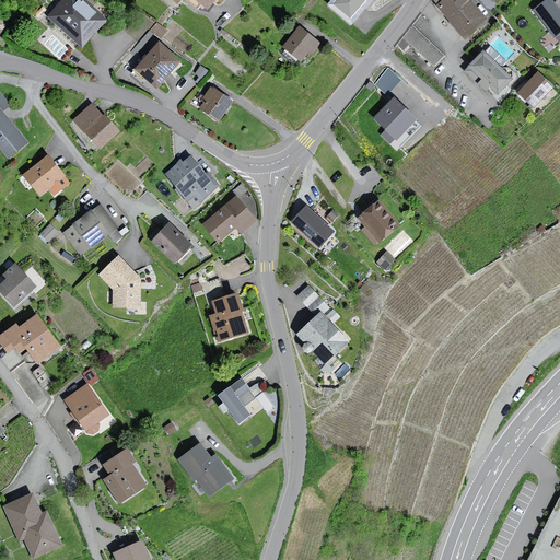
[(82,0),(65,0),(50,16),(84,47),(107,22),(82,0)]
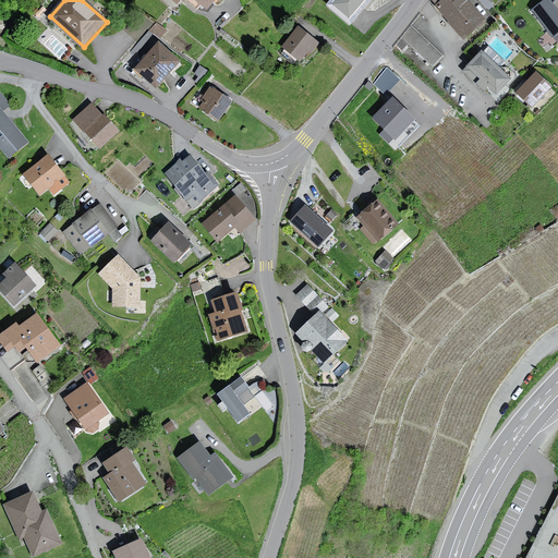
[(331,0),(328,4),(349,23),(367,0),(331,0)]
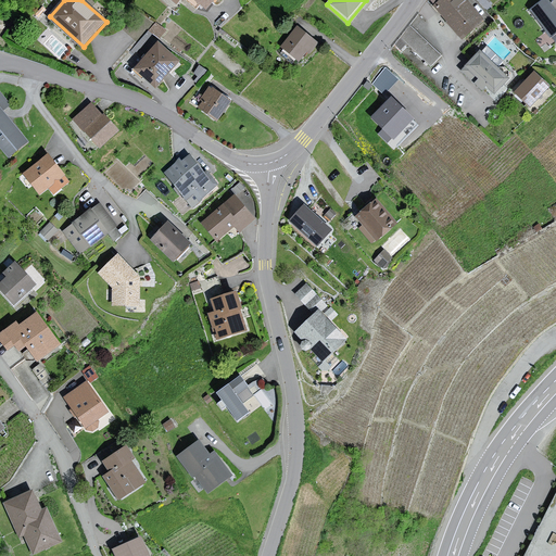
[(429,0),(434,5),(447,20),(463,37),(483,19),(477,11),(466,0),(429,0)]
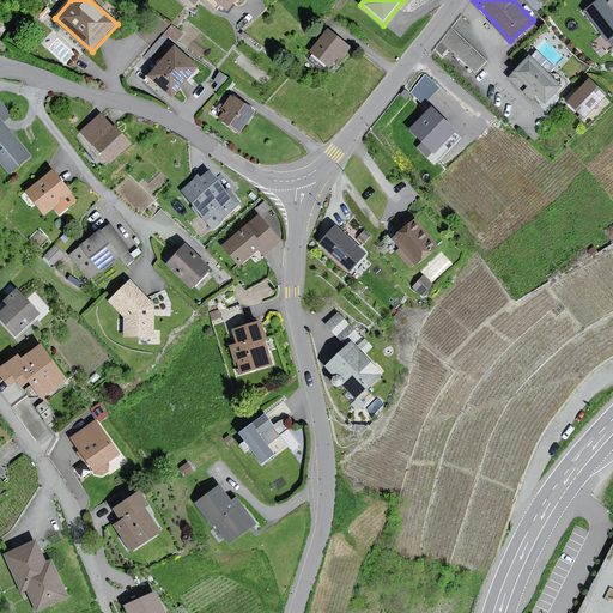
[(612,35),(612,12),(604,0),(599,0),(586,10),(607,40),(612,35)]
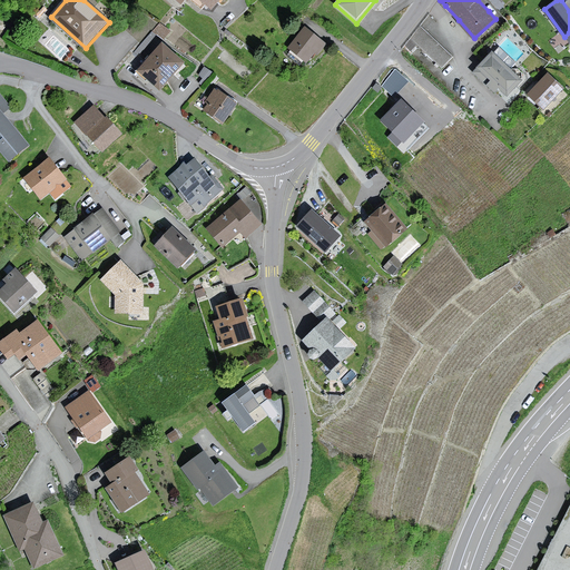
[(452,56),(421,27),(411,38),(442,67),(452,56)]
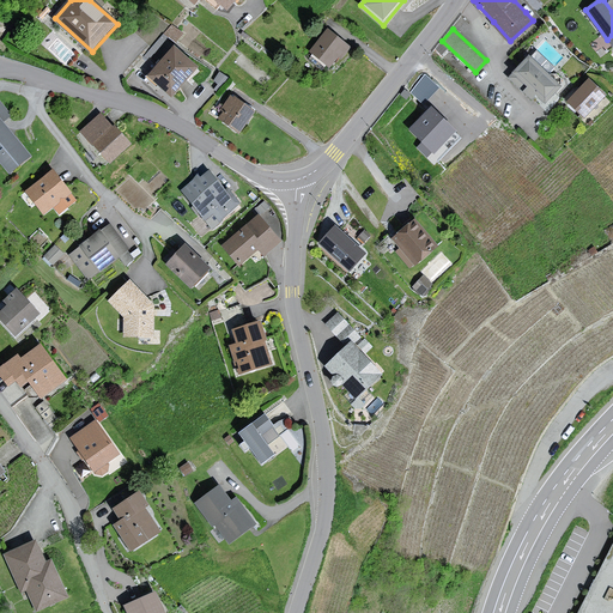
[(350,47),(329,31),(313,53),(331,67),(340,55),(341,56),(350,47)]
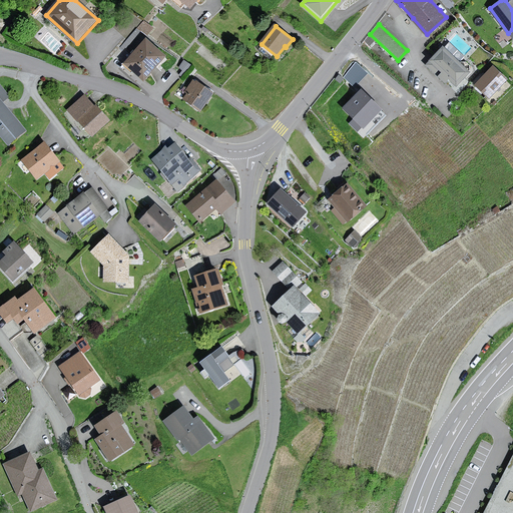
[(164,56),(146,40),(125,63),(143,79),(164,56)]
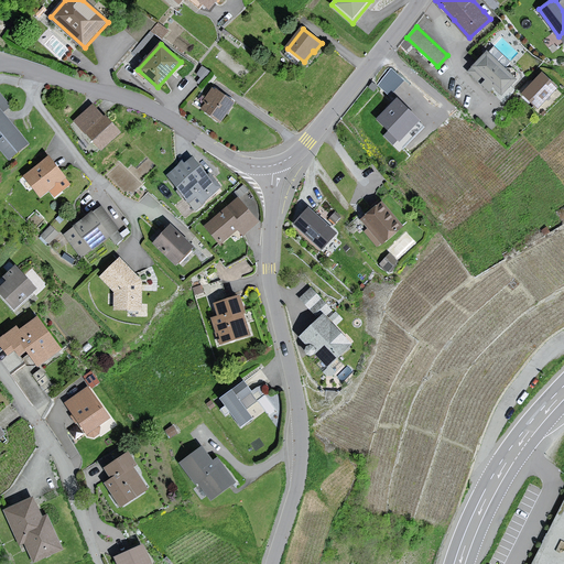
[(516,79),(487,52),(469,72),(489,90),(494,86),(501,94),(516,79)]
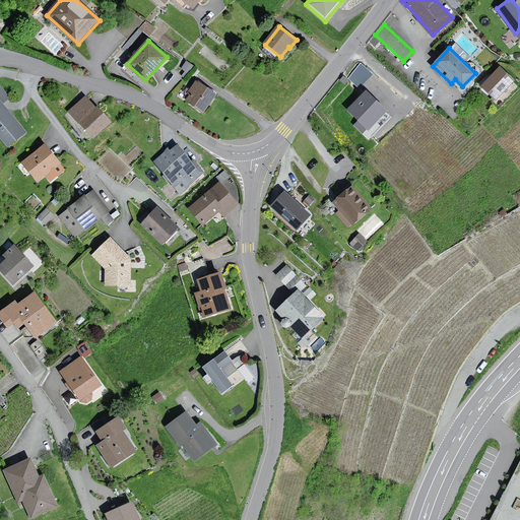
[(360,59),(346,73),(359,84),(372,71),(360,59)]
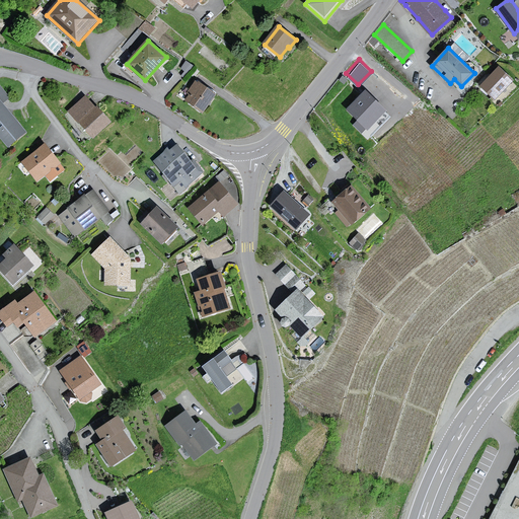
[(512,79),(500,67),(482,85),(495,97),(512,79)]
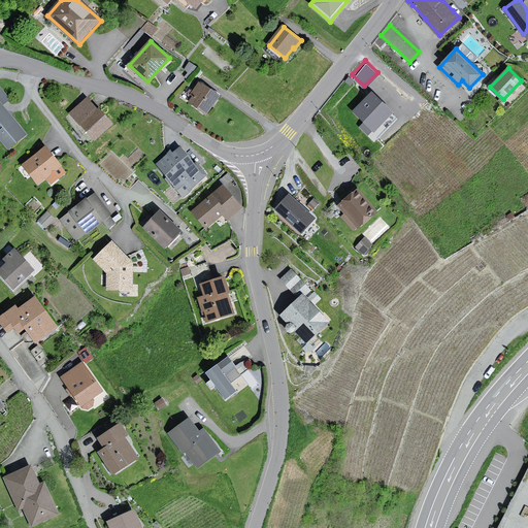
[(219,95),(199,81),(191,94),(195,96),(191,101),(206,112),(219,95)]
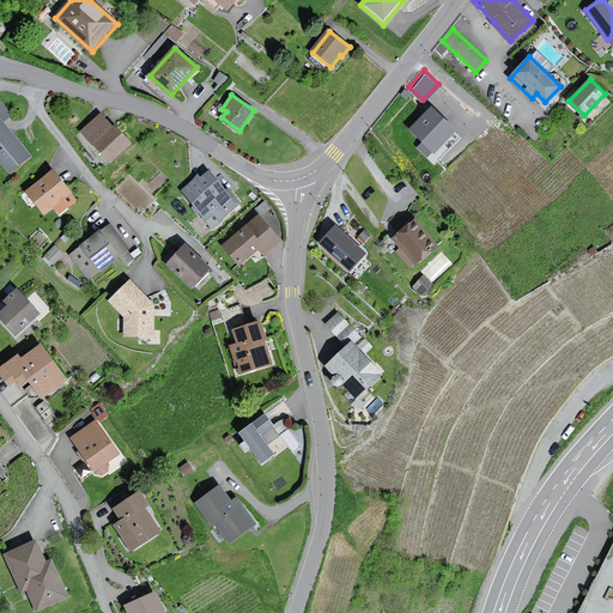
[(0,161),(11,174),(30,157),(2,123),(11,116),(0,103),(0,161)]
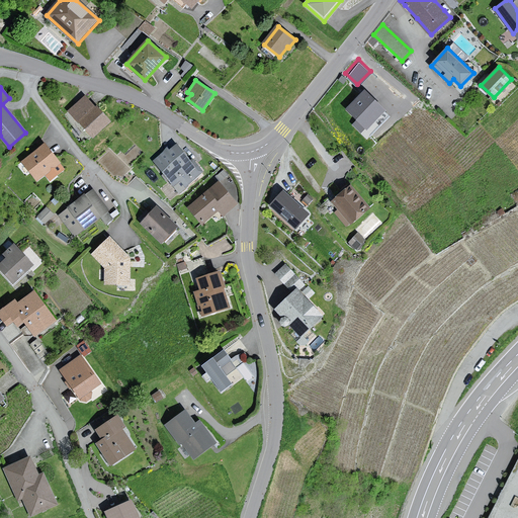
[(384,110),(364,91),(348,108),(367,127),(384,110)]
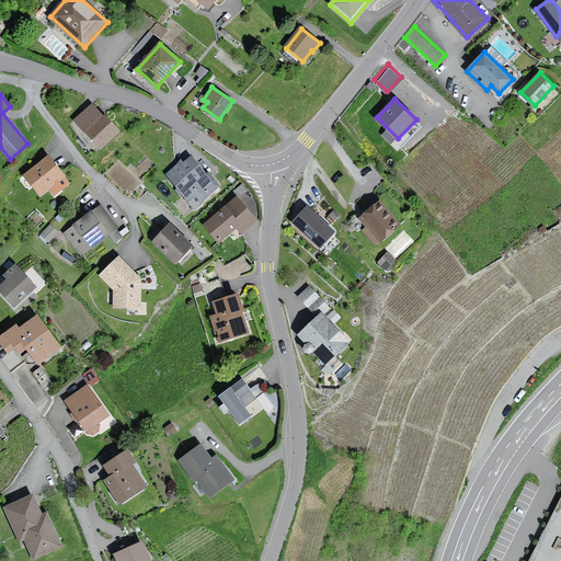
[(104,117),(94,105),(77,119),(101,147),(118,130),(106,116),(104,117)]
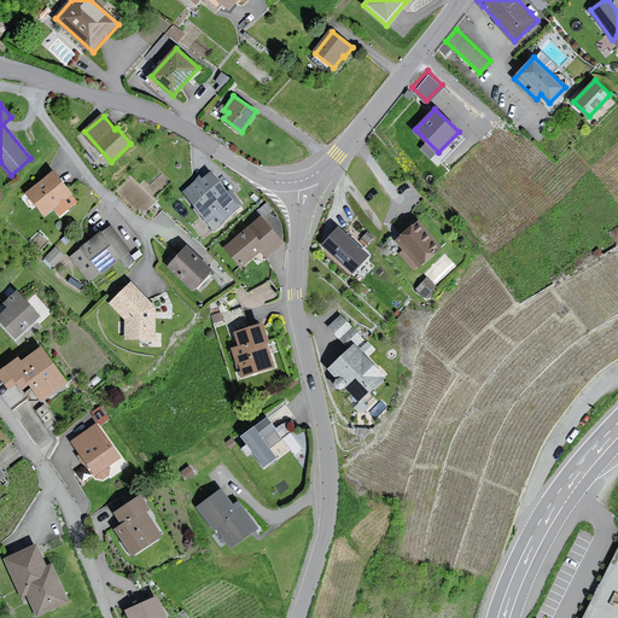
[(76,200),(53,173),(28,193),(45,215),(54,207),(60,214),(76,200)]
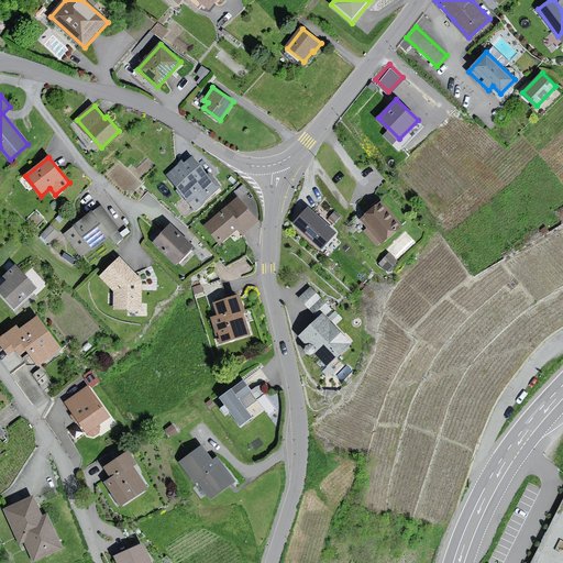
[(221,186),(209,173),(207,175),(191,158),(184,164),(181,162),(167,175),(184,195),(196,208),(221,186)]
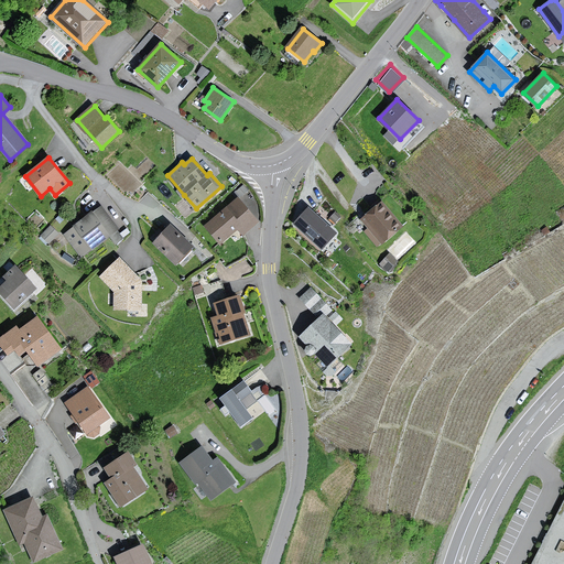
[(238,198),(206,226),(220,243),(238,228),(243,234),(258,220),(238,198)]
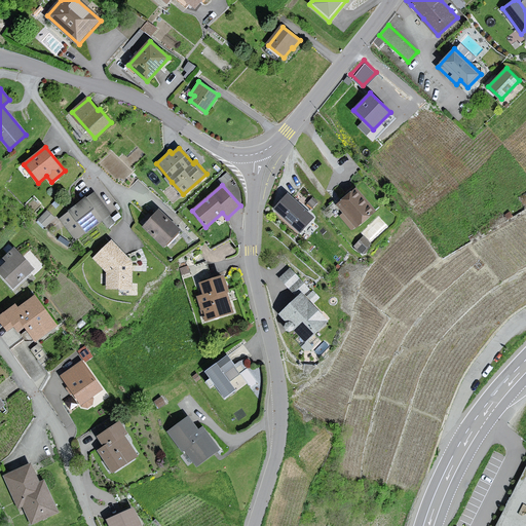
[(354,189),(337,203),(345,213),(341,216),(352,228),(355,225),(357,226),(374,212),(354,189)]
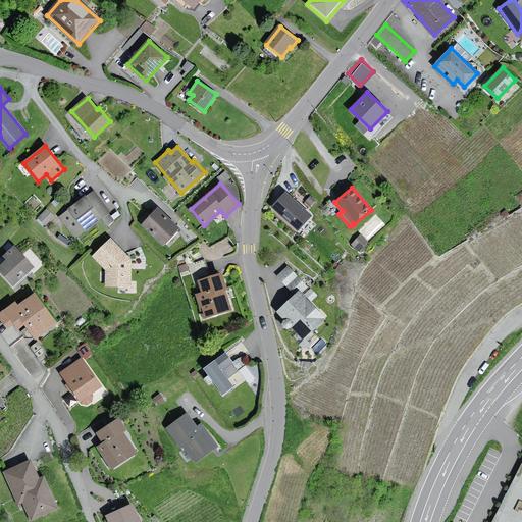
[(93,193),(61,216),(75,236),(107,212),(93,193)]
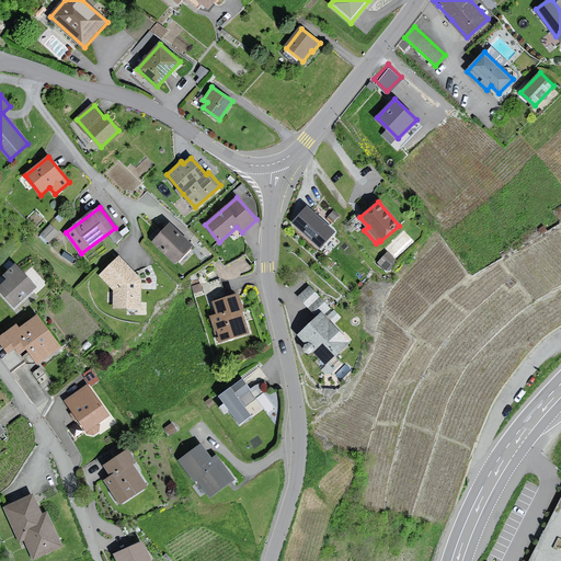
[(335,231),(308,207),(295,222),(321,247),(335,231)]
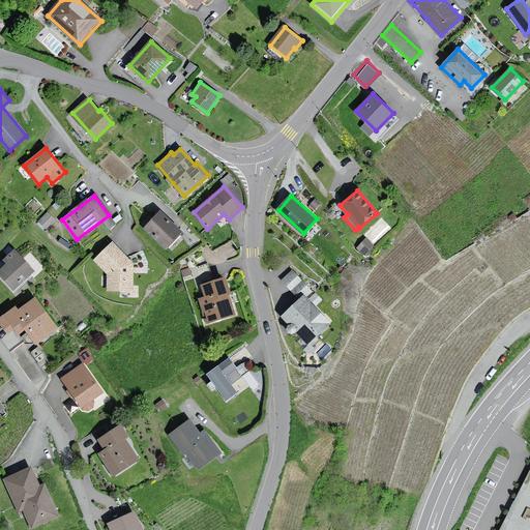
[(37,219),(43,226),(54,215),(48,209),(37,219)]
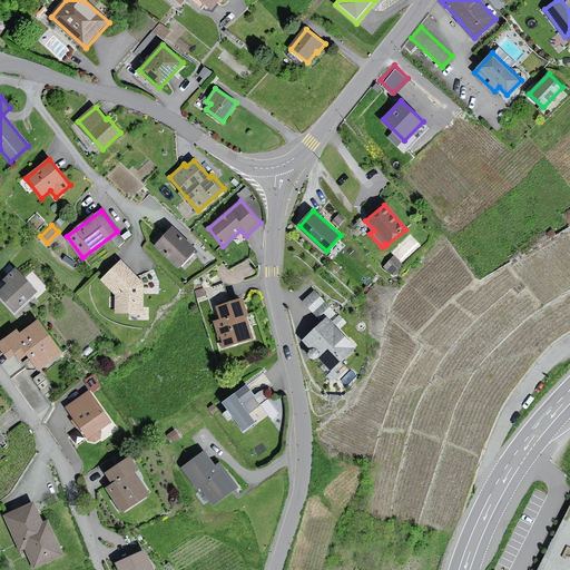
[(195,248),(173,228),(157,245),(179,266),(195,248)]
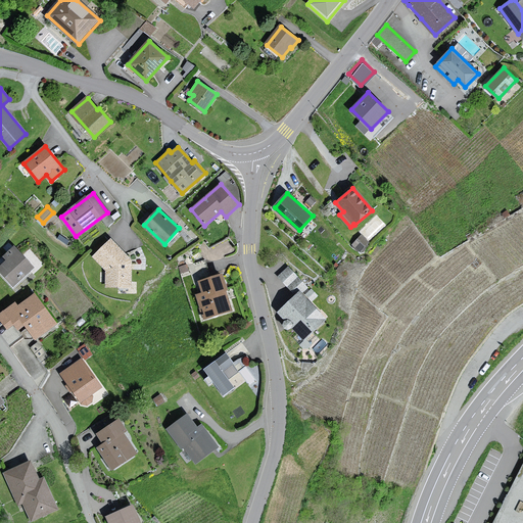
[(130,262),(111,239),(94,256),(106,270),(107,286),(131,286),(130,262)]
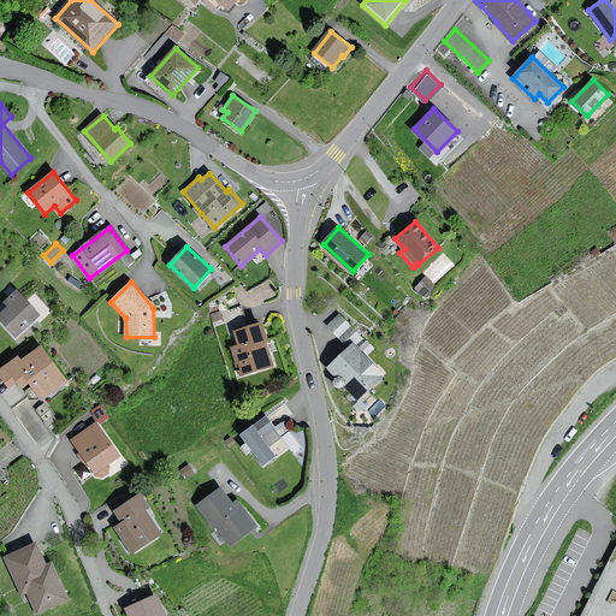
[(39,314),(17,291),(6,302),(10,306),(0,314),(0,317),(17,335),(39,314)]
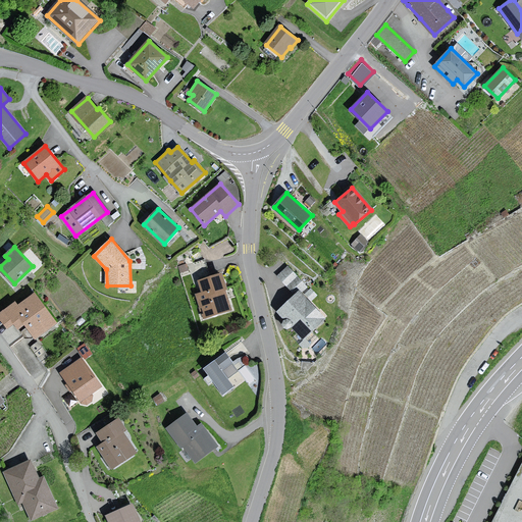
[(278,276),(288,285),(296,295),(278,311),(286,320),(304,338),(299,344),(304,349),(309,344),(305,340),(325,319),(301,293),(307,286),(298,277),(288,267),(278,276)]
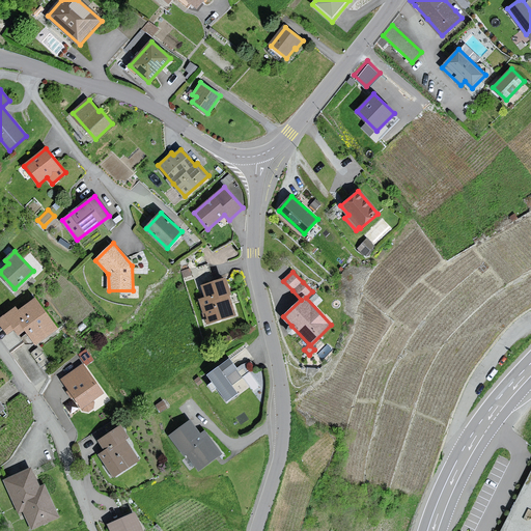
[(225,278),(202,285),(206,298),(200,300),(207,323),(234,314),(228,294),(230,294),(225,278)]
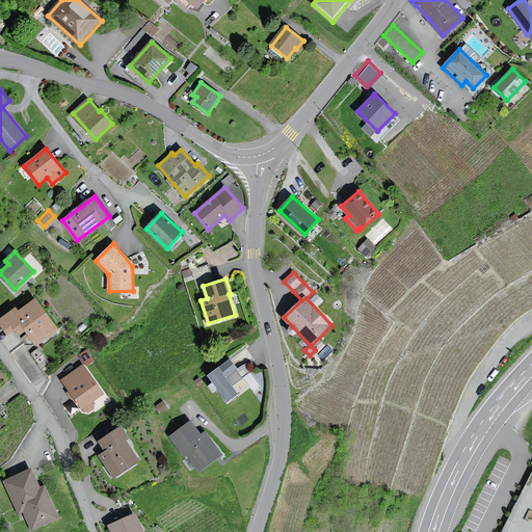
[(15,308),(0,318),(0,323),(7,334),(15,328),(18,333),(26,327),(36,342),(55,328),(35,301),(19,313),(15,308)]
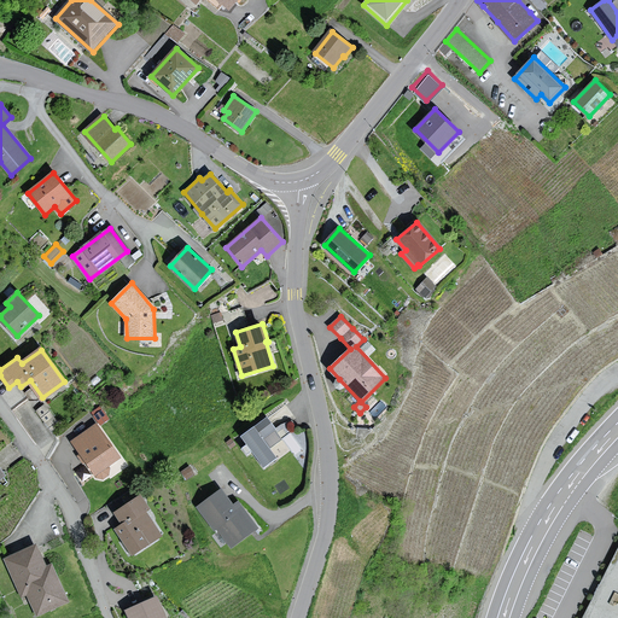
[(267,418),(242,436),(263,466),(275,458),(262,438),(275,429),(267,418)]
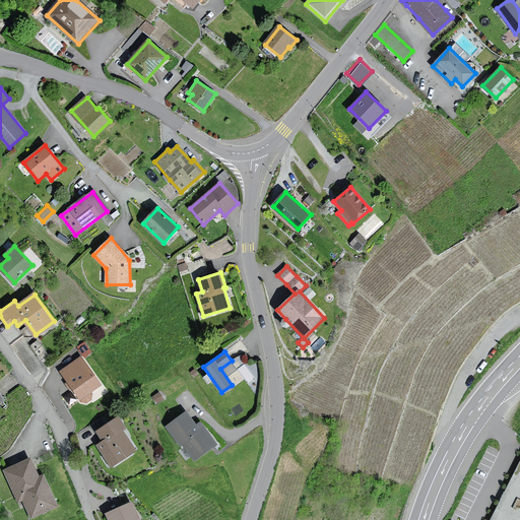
[(101,385),(81,356),(61,371),(79,399),(83,397),(86,401),(90,398),(87,394),(101,385)]
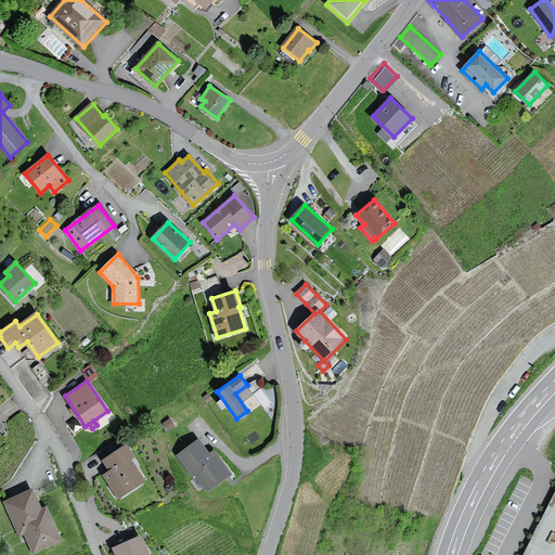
[(210,454),(198,439),(177,455),(192,476),(195,474),(208,490),(231,474),(214,452),(210,454)]
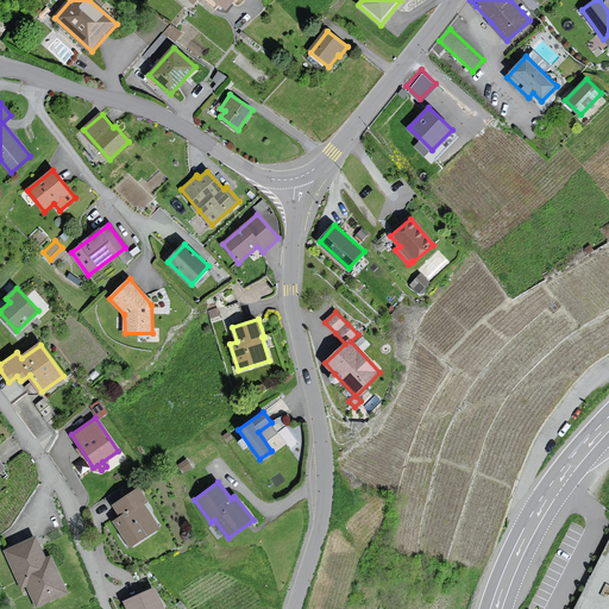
[(138,489),(113,506),(121,518),(115,521),(131,546),(158,528),(143,504),(146,502),(138,489)]
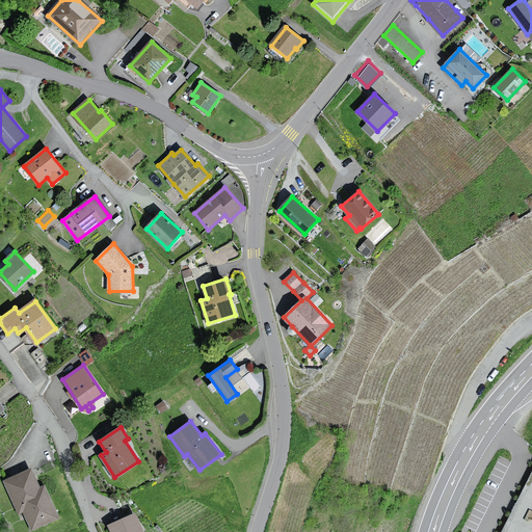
[(40,489),(30,470),(5,482),(20,512),(24,510),(32,528),(57,516),(44,487),(40,489)]
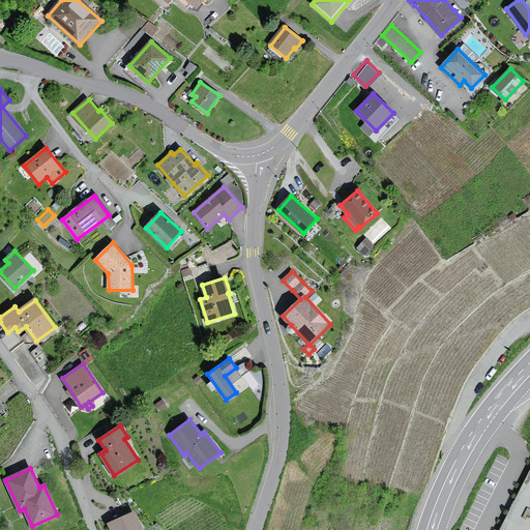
[(529,529),(529,472),(512,508),(501,529),(529,529)]
